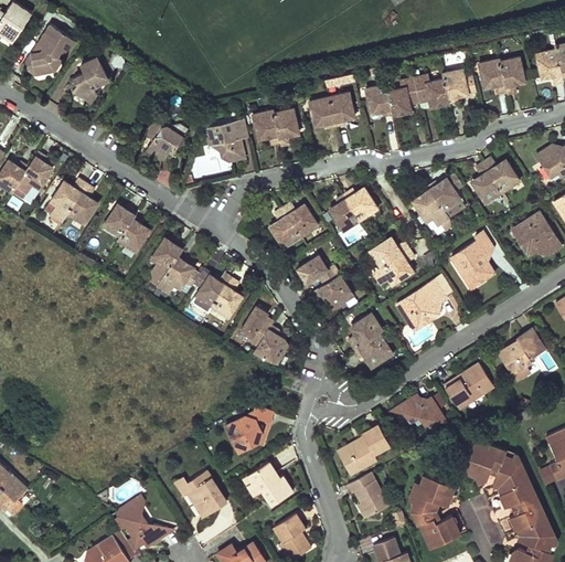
[(33,14),(13,2),(0,22),(0,30),(16,41),(33,14)]
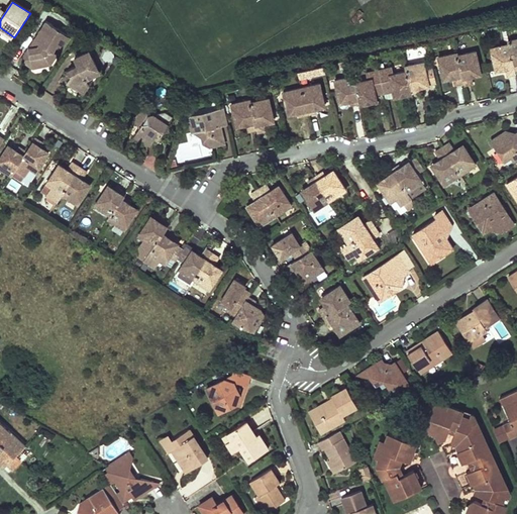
[(71,39),(45,23),(23,58),(25,67),(28,69),(33,72),(52,69),(59,59),(53,54),(58,46),(64,50),(71,39)]
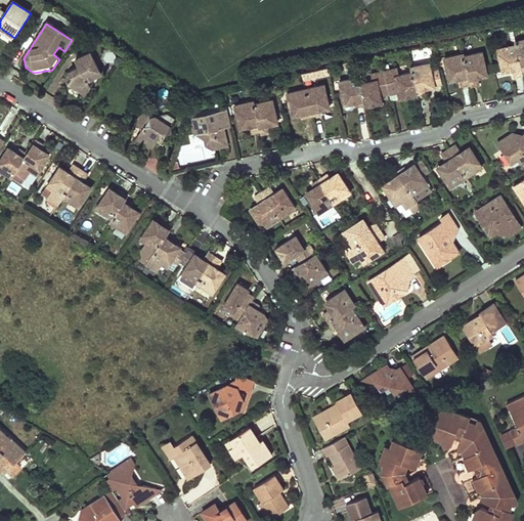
[(14,38),(0,28),(0,33),(3,36),(12,42),(14,38)]
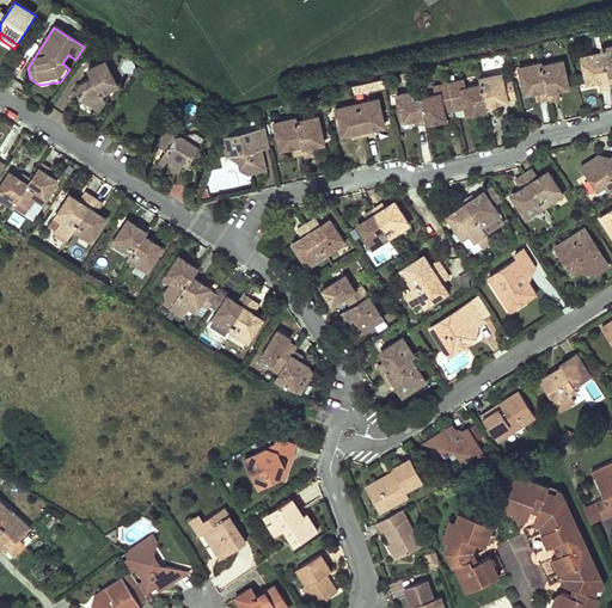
[(611,48),(601,51),(603,55),(610,87),(611,87),(611,48)]
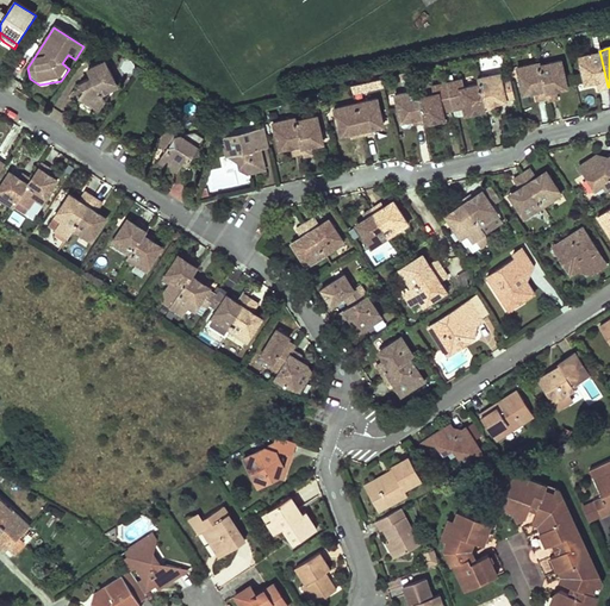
[(601,55),(580,58),(585,83),(597,81),(598,83),(601,93),(609,92),(608,87),(601,55)]
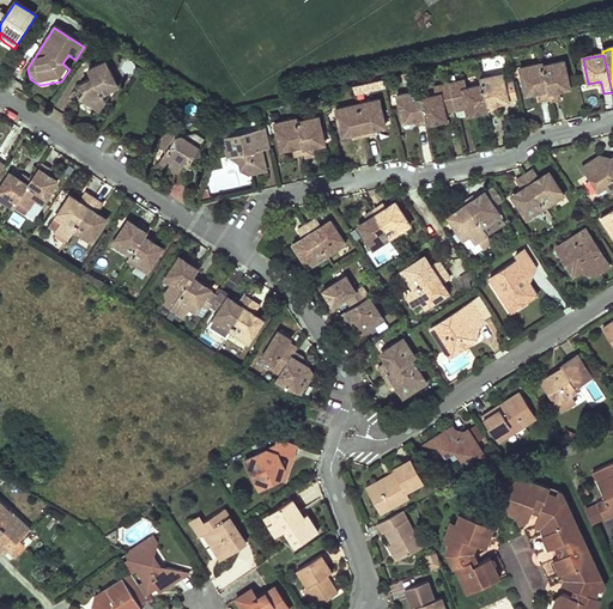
[(117,90),(107,61),(90,67),(93,77),(85,80),(89,89),(84,91),(83,91),(77,102),(84,107),(96,115),(104,103),(101,96),(117,90)]
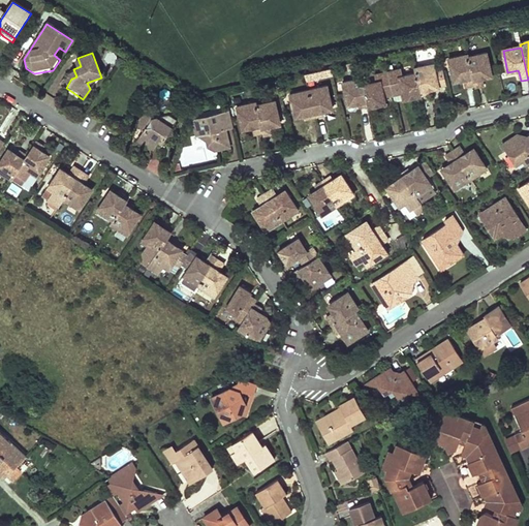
[(487,54),(468,58),(474,88),(475,91),(484,89),(481,81),(481,78),(492,75),(487,54)]
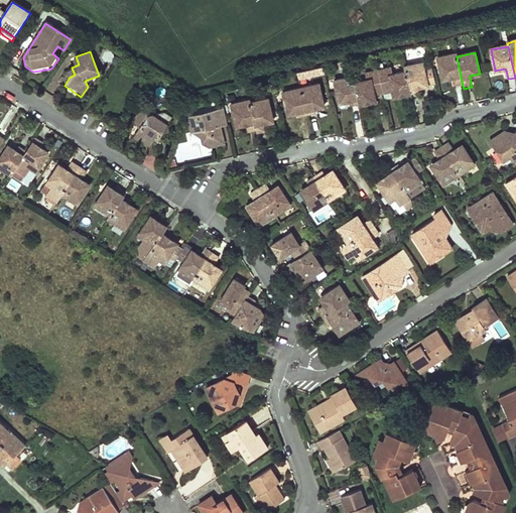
[(456,55),(436,59),(441,80),(452,78),(453,80),(455,88),(463,86),(457,56),(456,55)]
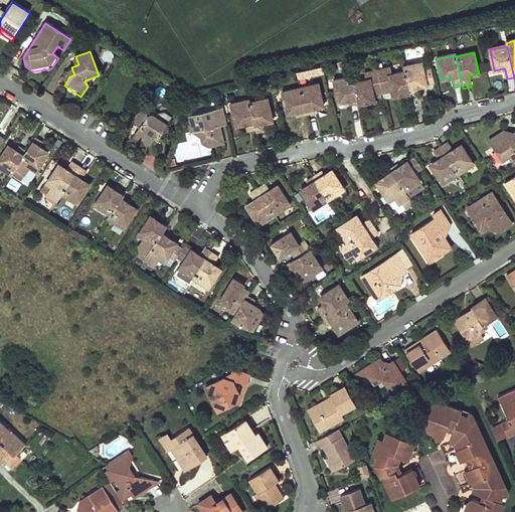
[(350,72),(332,76),(337,98),(347,95),(348,99),(349,105),(357,103),(358,106),(373,102),(370,92),(381,90),(382,92),(392,90),(394,99),(418,94),(416,89),(416,87),(435,82),(432,68),(421,71),(420,63),(403,66),(404,74),(396,76),(394,68),(377,72),(377,69),(351,75),(350,72)]
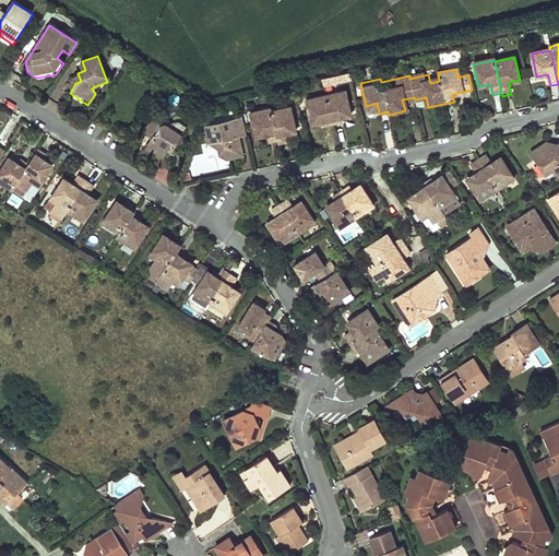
[(415,99),(417,109),(428,107),(426,97),(415,99)]
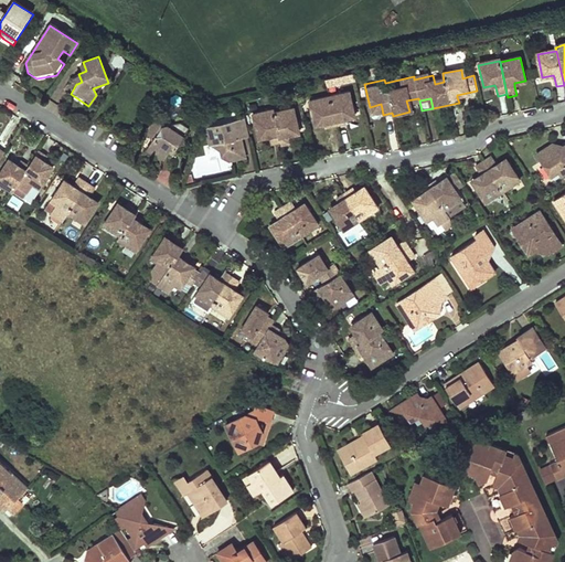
[(273,110),(279,139),(280,142),(288,140),(286,134),(286,129),(298,127),(294,106),(273,110)]
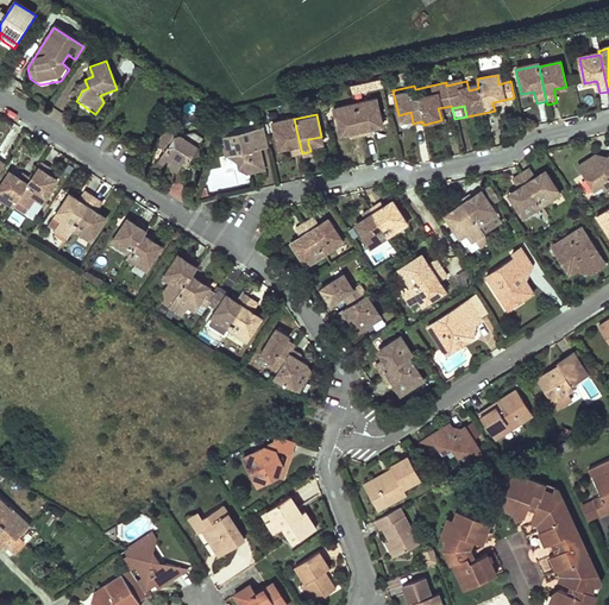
[(293,115),(271,120),(276,144),(288,140),(289,145),(292,152),(301,150),(294,119),(293,115)]
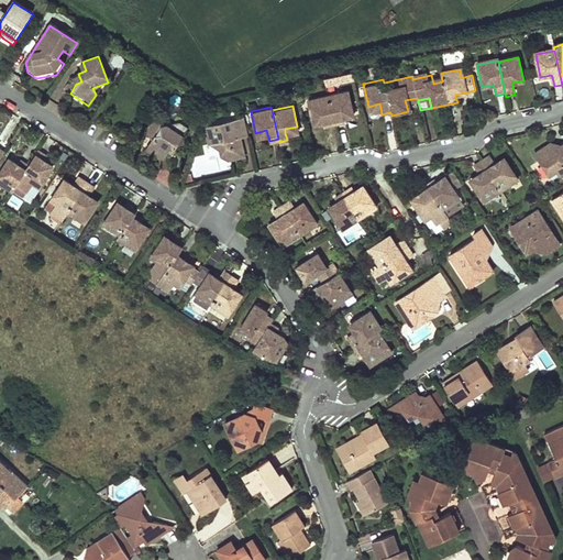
[(244,119),(209,128),(207,134),(209,146),(219,144),(222,157),(229,162),(245,158),(241,139),(249,138),(244,119)]
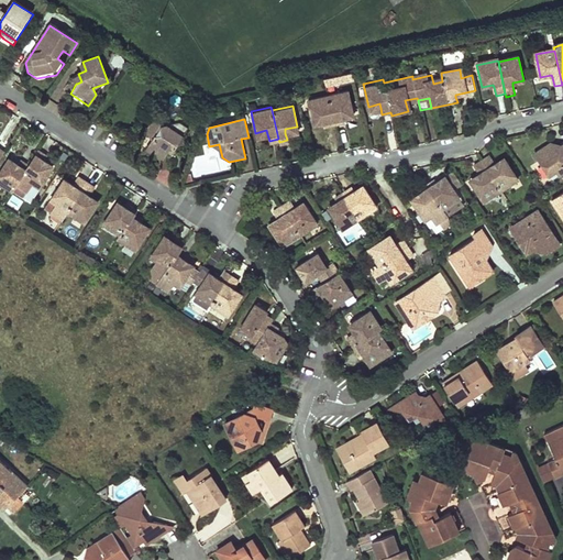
[(181,121),(159,129),(150,135),(153,140),(148,149),(159,156),(167,154),(169,151),(173,146),(176,149),(179,143),(186,142),(184,135),(189,127),(181,121)]
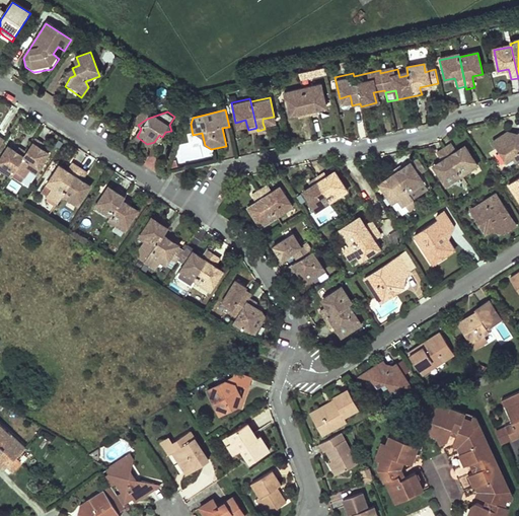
[(515,163),(517,162),(518,160),(518,134),(517,135),(510,140),(506,134),(501,137),(493,143),(506,163),(513,159),(515,163)]
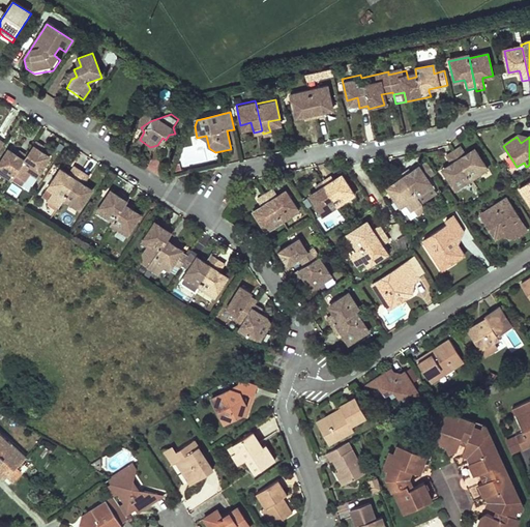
[(39,139),(28,157),(16,176),(23,181),(28,173),(37,179),(52,156),(42,150),(45,148),(48,144),(39,139)]
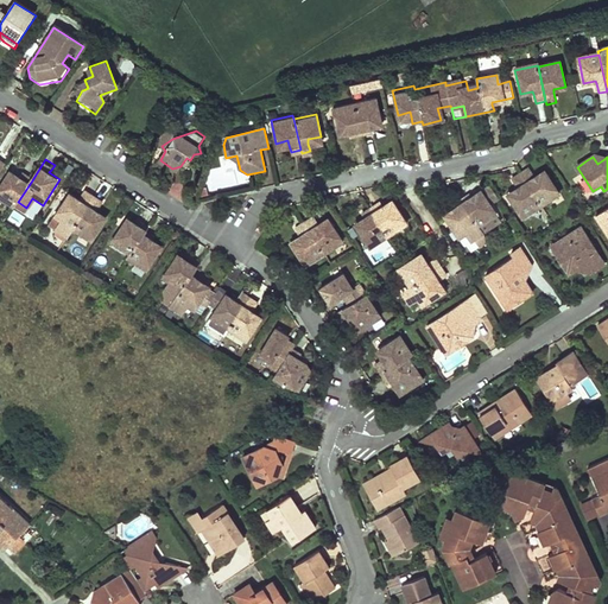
[(49,172),(59,179),(62,176),(51,170),(49,172)]
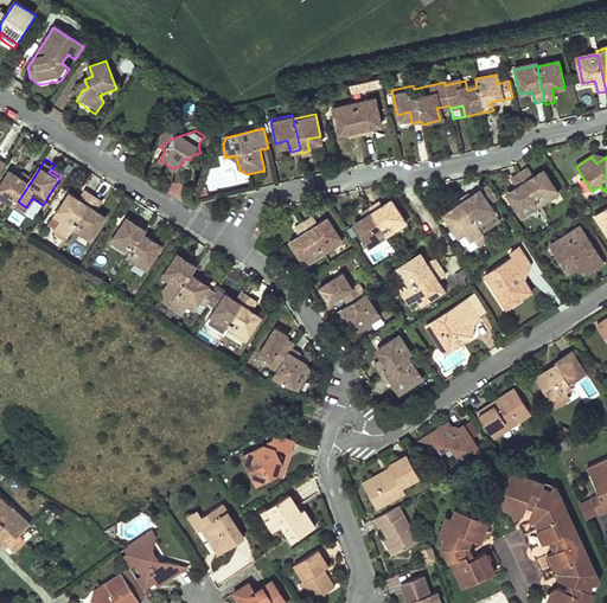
[(519,174),(540,206),(558,194),(544,174),(534,181),(531,178),(526,170),(519,174)]
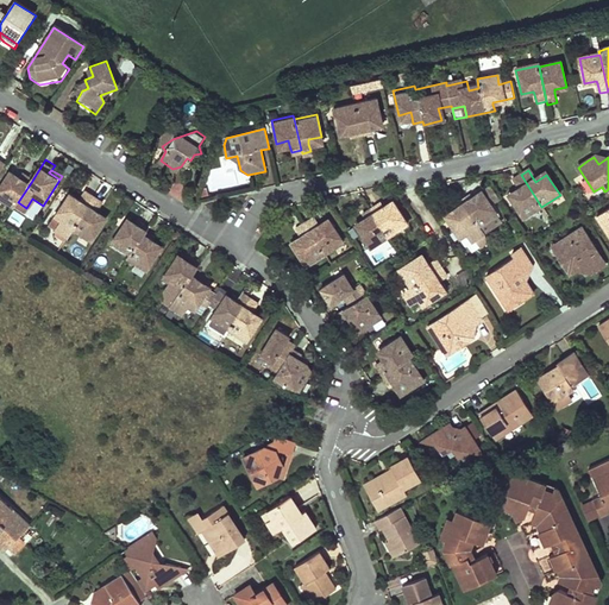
[(545,171),(533,178),(535,182),(546,175),(545,171)]
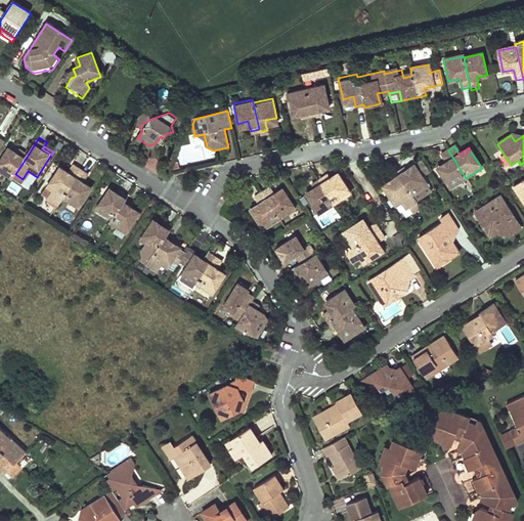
[(28,156),(20,150),(17,157),(15,160),(5,154),(0,162),(0,175),(10,182),(15,174),(28,156)]
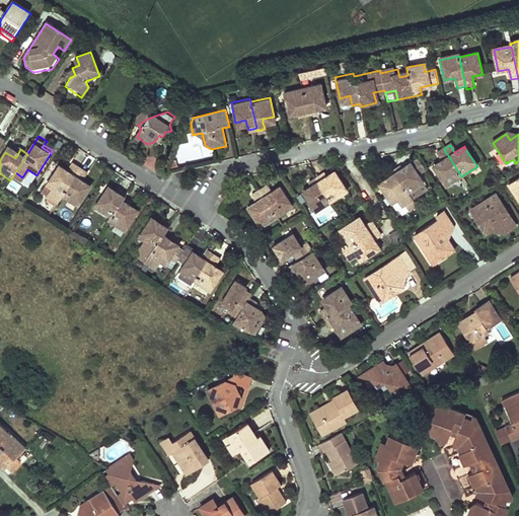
[(5,152),(15,158),(17,155),(7,149),(5,152)]
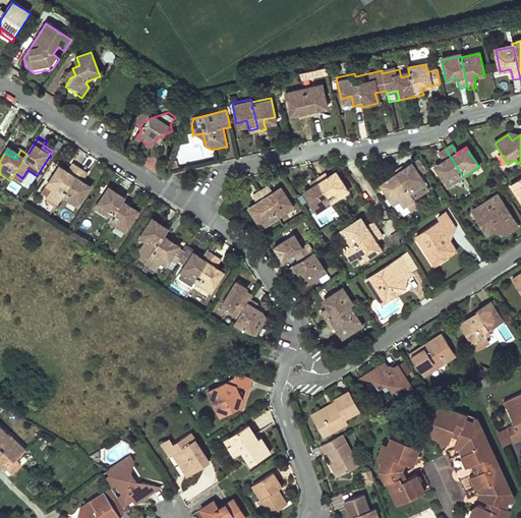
[(436,170),(448,187),(463,177),(446,150),(438,155),(443,162),(445,164),(436,170)]
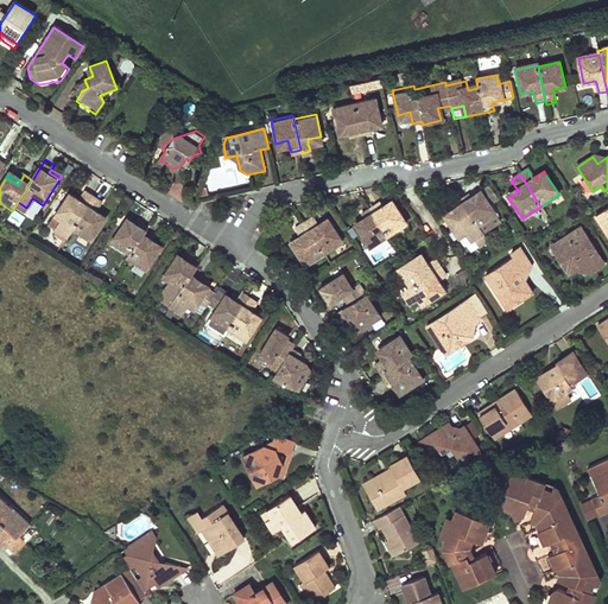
[(482,191),(483,194),(492,205),(499,201),(498,198),(493,202),(486,191),(491,189),(489,186),(482,191)]
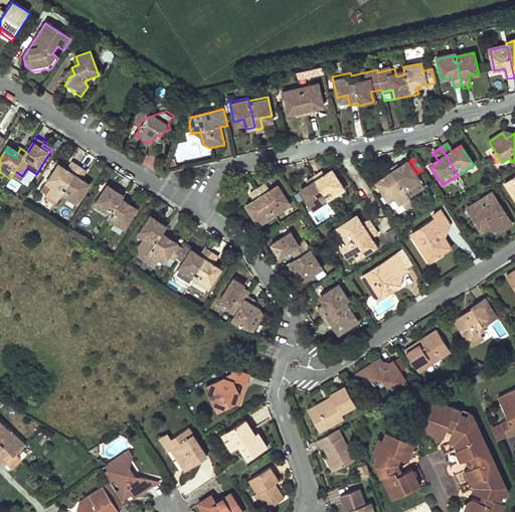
[(421,168),(415,160),(411,162),(417,171),(421,168)]
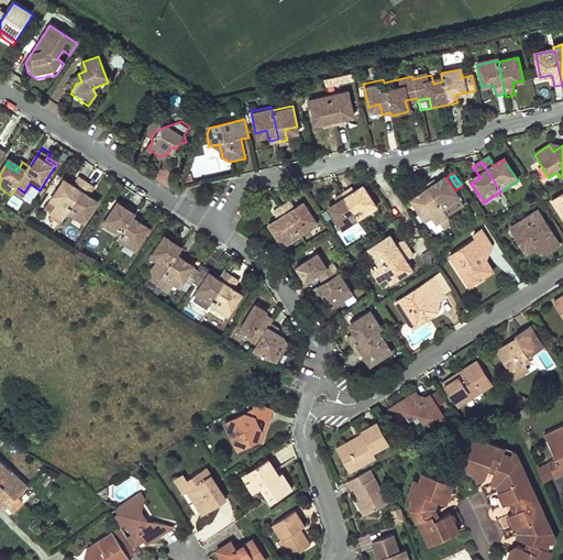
[(478,175),(468,180),(471,184),(481,177),(478,175)]
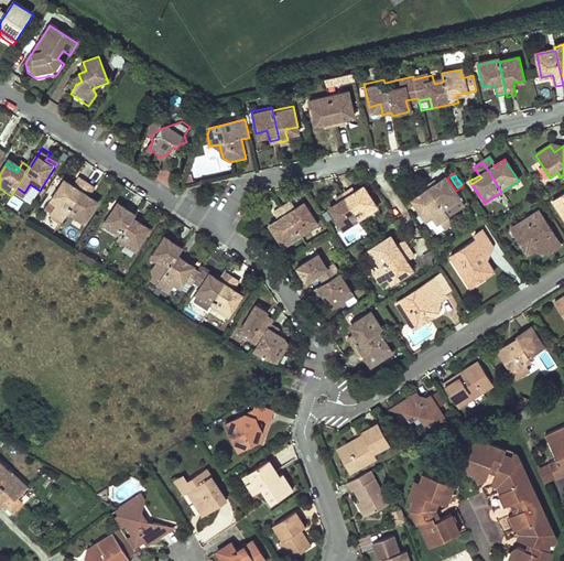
[(435,182),(427,186),(442,209),(461,197),(456,191),(448,180),(438,186),(435,182)]
